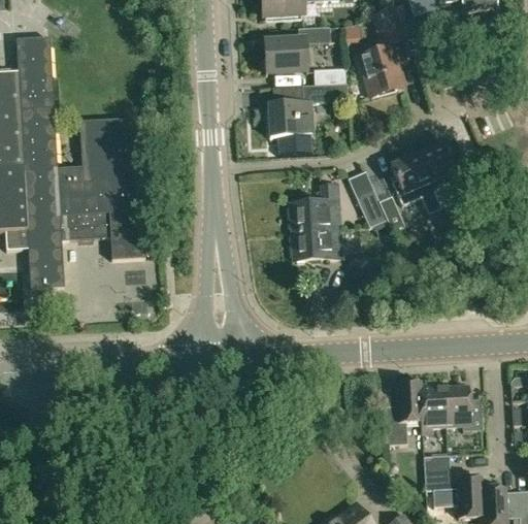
[(303,14),(302,0),(260,0),(262,17),(303,14)]
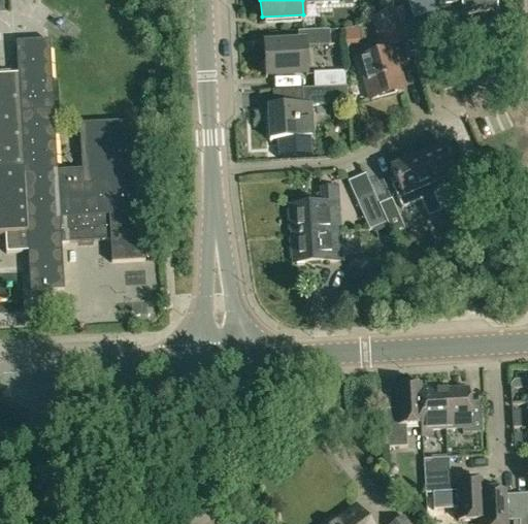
[(455,10),(462,10),(495,8),(494,0),(406,0),(413,15),(437,6),(449,5),(455,10)]
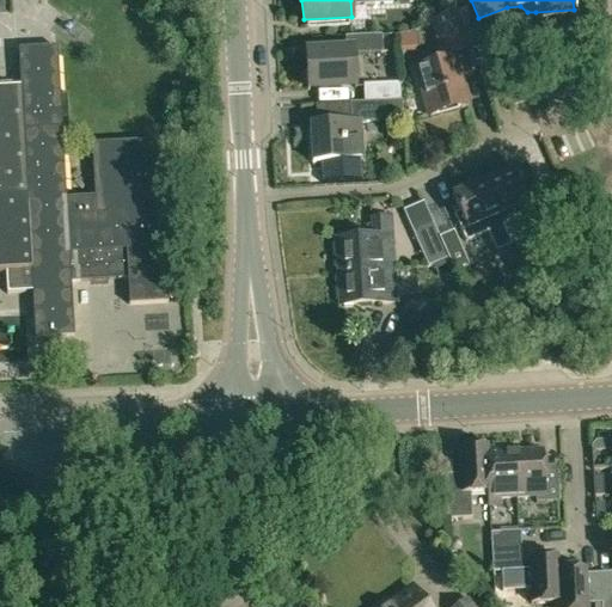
[(432,18),(441,54),(466,47),(456,7),(432,18)]
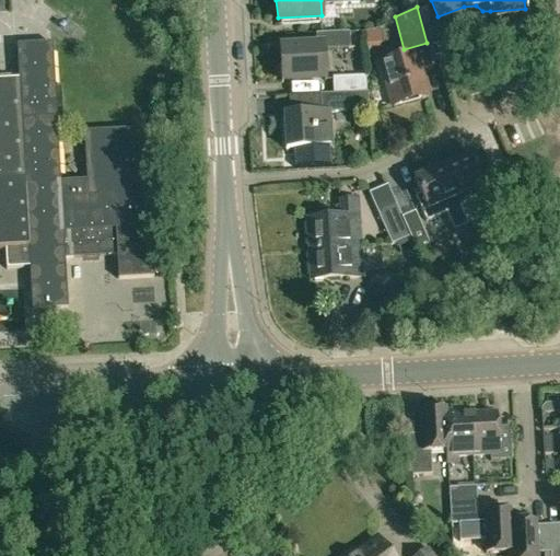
[(315,42),(279,43),(281,79),(325,77),(323,46),(349,45),(348,29),(315,30),(315,42)]
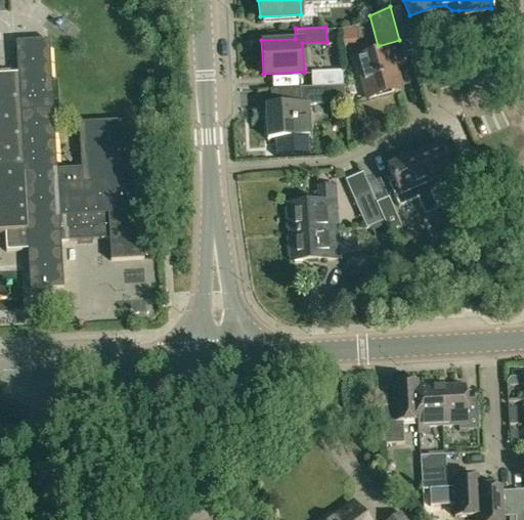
[(79,121),(82,166),(56,168),(53,118),(49,36),(15,38),(17,70),(0,71),(0,232),(6,232),(6,249),(29,247),(31,287),(63,285),(60,239),(110,235),(111,258),(144,256),(136,117),(79,121)]
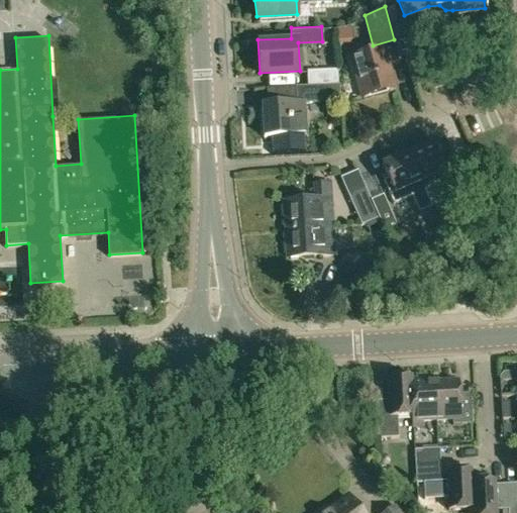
[(384,47),(350,56),(360,94),(394,86),(384,47)]
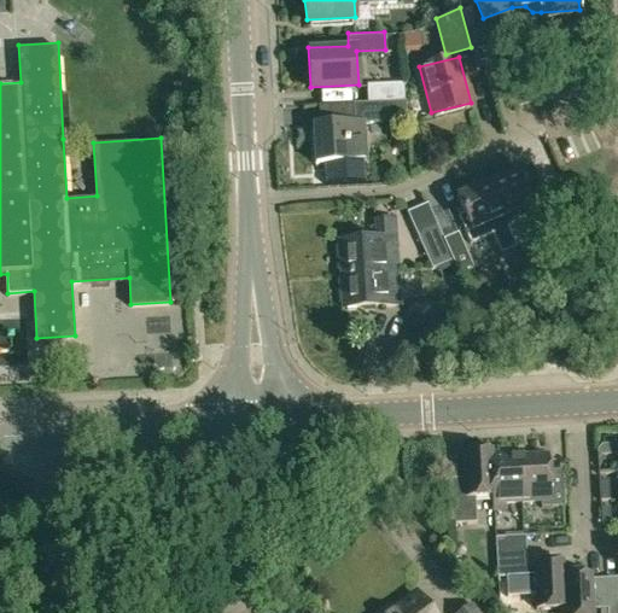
[(502,59),(487,64),(494,87),(509,82),(502,59)]
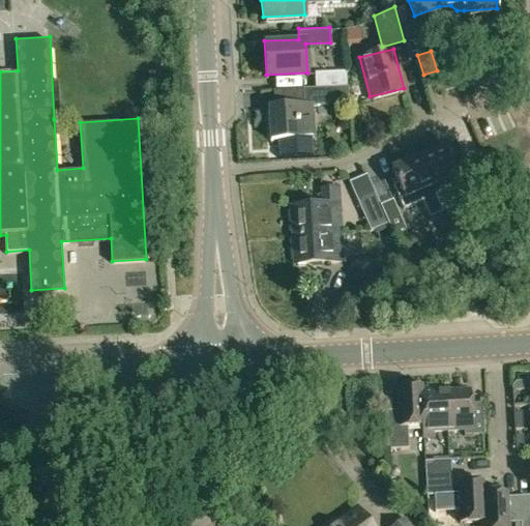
[(316,86),(347,84),(347,83),(346,68),(315,69),(316,86)]
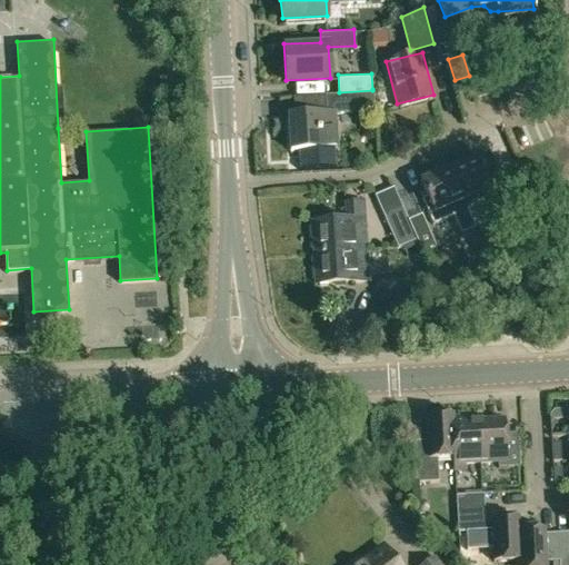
[(372,90),(339,92),(301,93),(302,112),(288,112),(289,148),(297,148),(298,166),(335,165),(333,146),(337,146),(335,110),(351,110),(375,112),(372,90)]
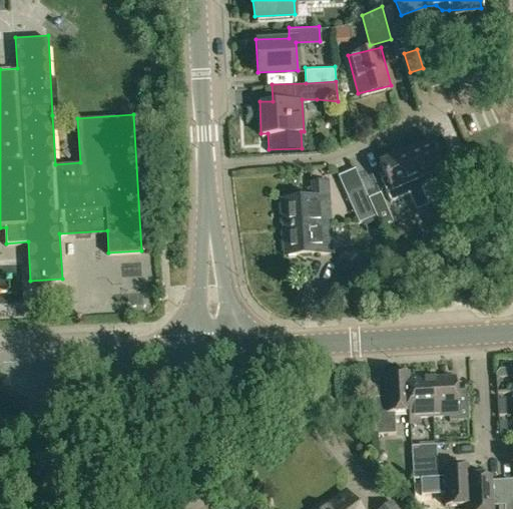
[(431,139),(404,150),(427,201),(428,201),(422,186),(434,181),(430,173),(444,168),(439,157),(448,153),(440,136),(431,140),(431,139)]
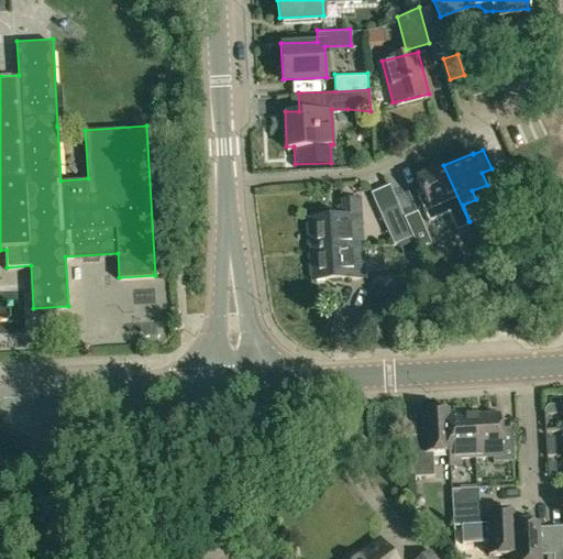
[(468,221),(443,165),(433,171),(432,167),(418,173),(419,176),(416,178),(422,193),(418,195),(429,220),(449,211),(452,219),(456,228),(468,221)]
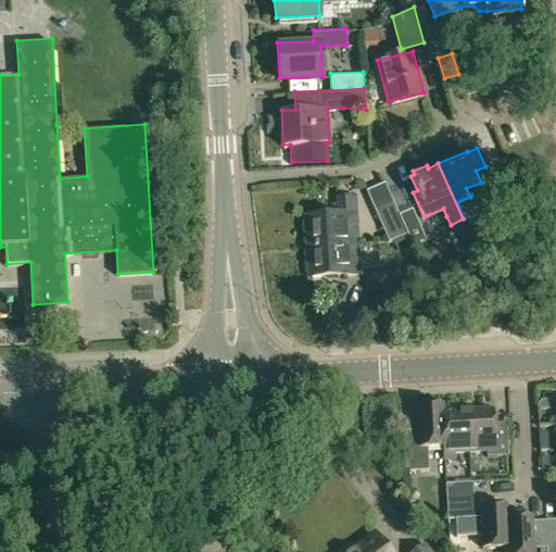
[(336,195),(337,213),(323,214),(305,215),(306,245),(357,241),(354,193),(336,195)]
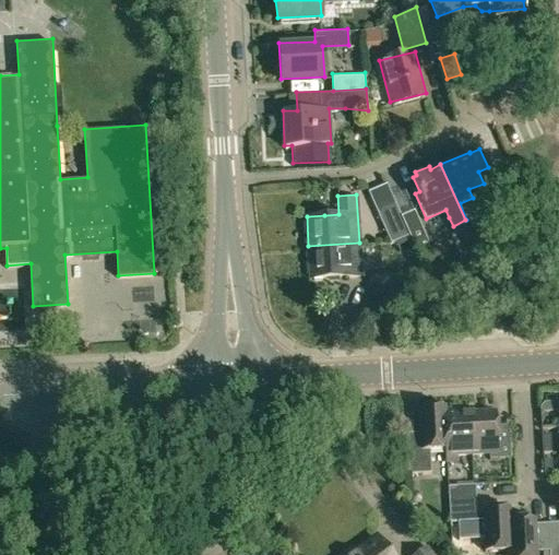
[(519,198),(518,199),(524,214),(531,212),(523,196),(519,198)]
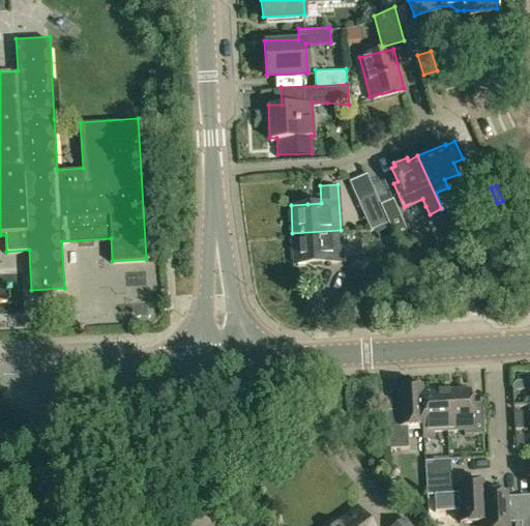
[(491,206),(497,203),(491,188),(484,191),(491,206)]
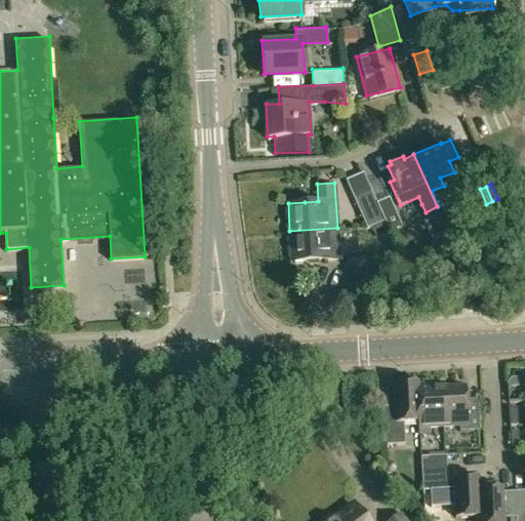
[(367,226),(385,217),(376,201),(371,188),(354,196),(367,226)]
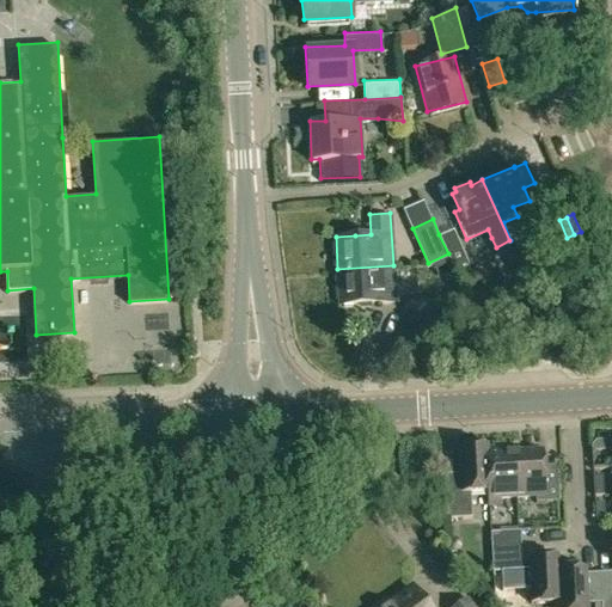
[(439,234),(448,253),(454,268),(469,262),(453,227),(439,234)]
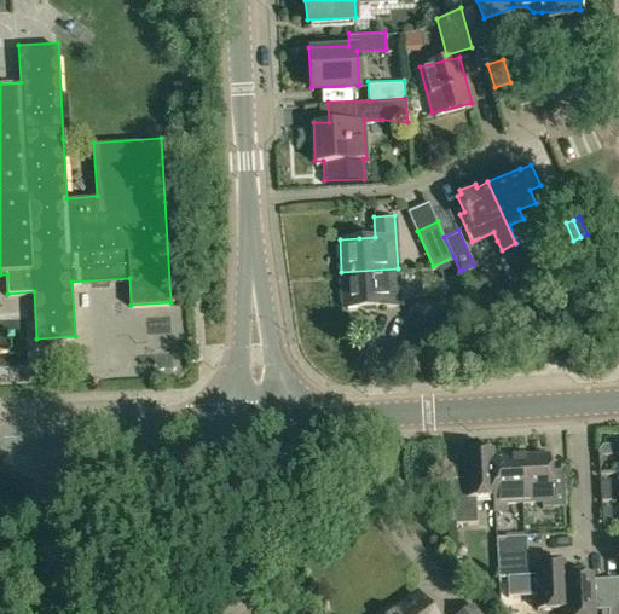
[(398,268),(341,272),(343,307),(364,306),(399,303),(398,268)]
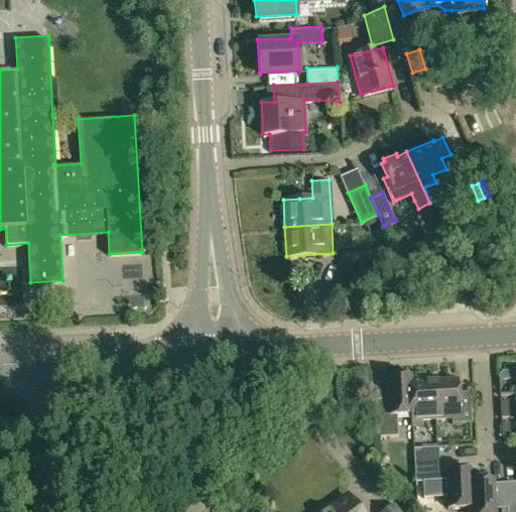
[(342,270),(375,268),(373,249),(341,251),(342,270)]
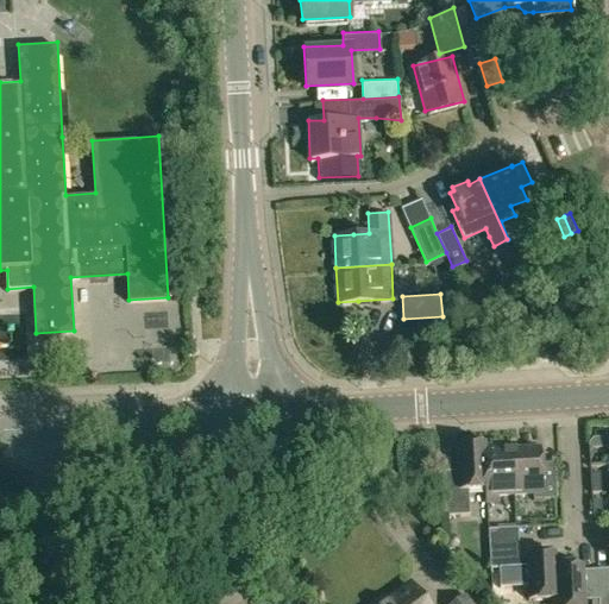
[(608,463),(608,461),(608,434),(591,435),(588,440),(588,446),(608,445),(608,461),(608,463)]
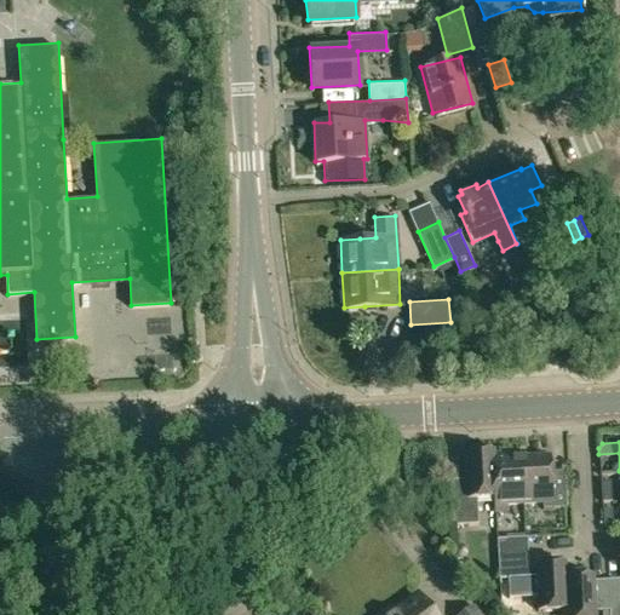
[(494,495),(492,450),(464,452),(465,483),(451,484),(453,523),(478,522),(476,496),(494,495)]
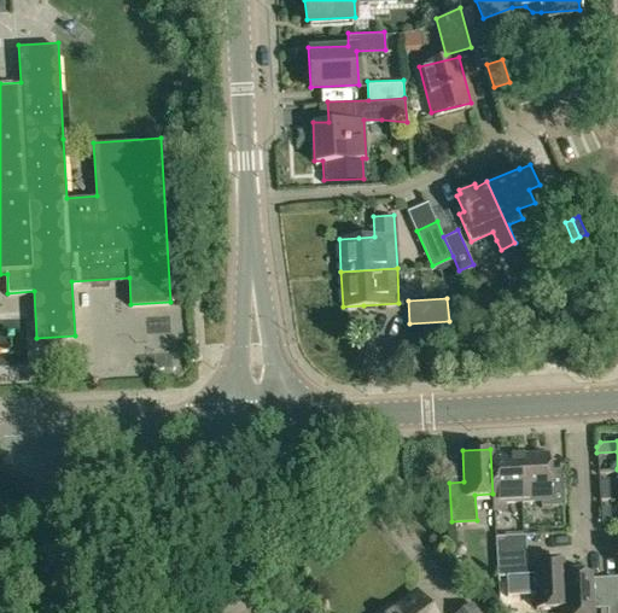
[(503,501),(520,500),(518,454),(493,456),(491,449),(490,449),(493,494),(494,507),(505,507),(503,501)]
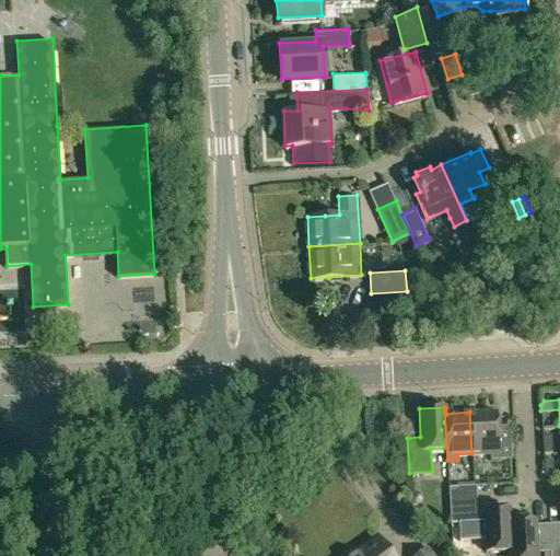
[(469,412),(471,453),(490,452),(490,458),(511,456),(510,427),(497,428),(496,410),(469,412)]
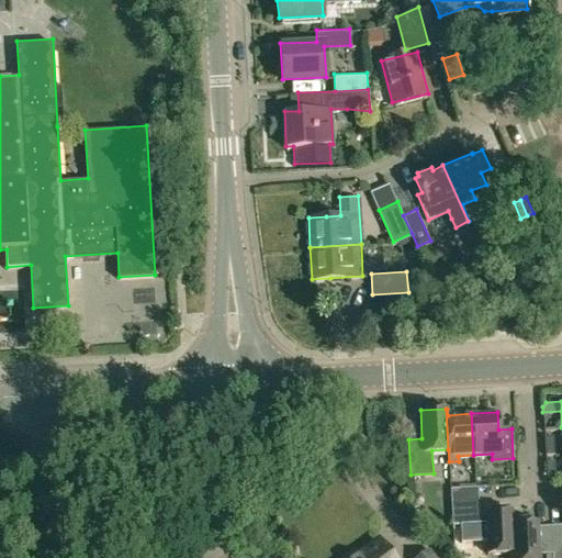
[(553,434),(544,434),(546,453),(554,453),(553,434)]
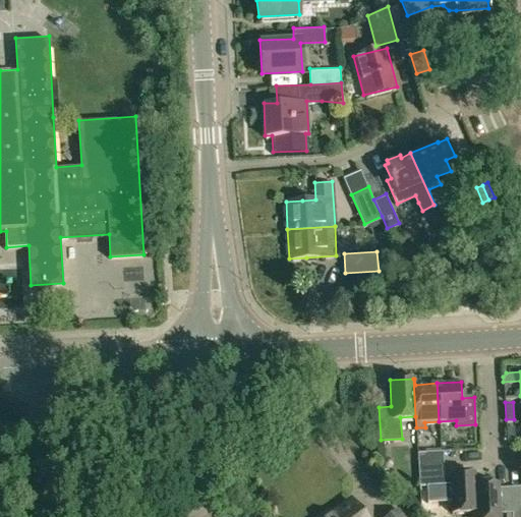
[(514,424),(506,425),(507,441),(510,443),(515,443),(514,424)]
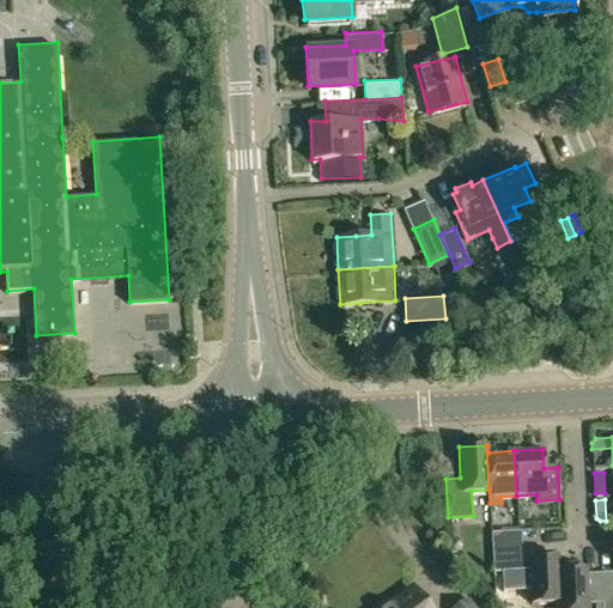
[(532,601),(553,600),(559,600),(557,555),(523,557),(522,528),(491,529),(493,571),(530,567),(532,601)]
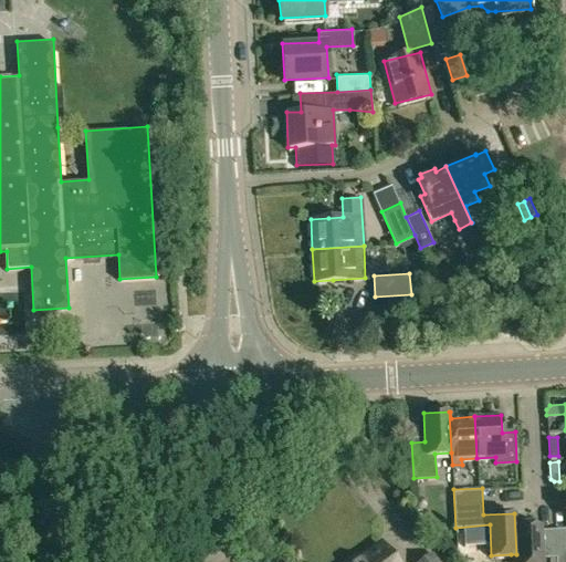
[(565,561),(565,492),(565,519),(565,518),(565,527),(553,528),(555,555),(555,561),(565,561)]
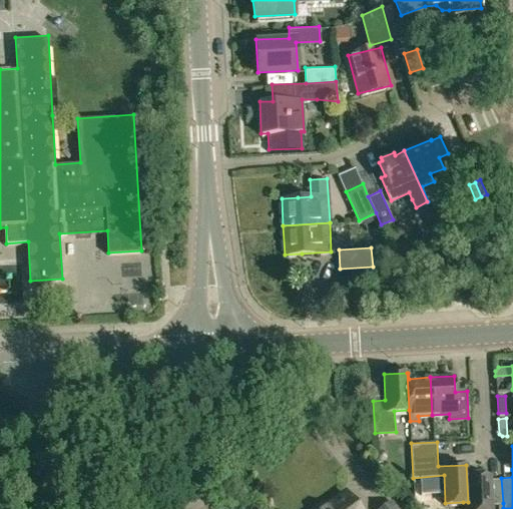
[(489,463),(466,465),(468,502),(463,502),(463,508),(491,508),(491,504),(503,503),(501,478),(490,479),(489,463)]
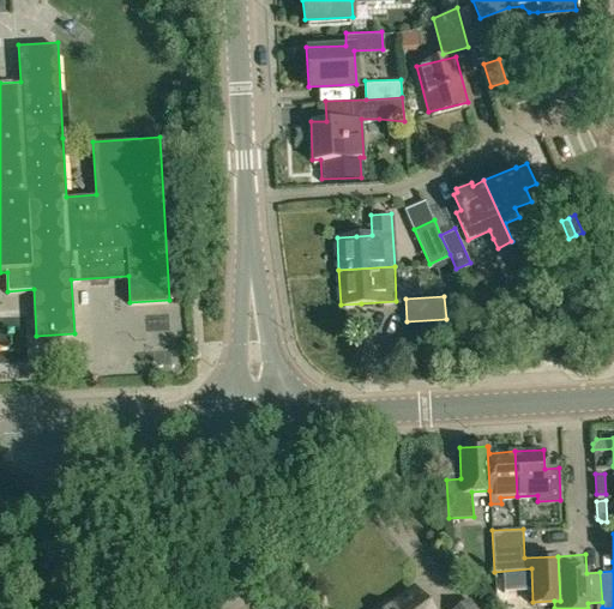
[(428,608),(414,589),(383,608),(428,608)]
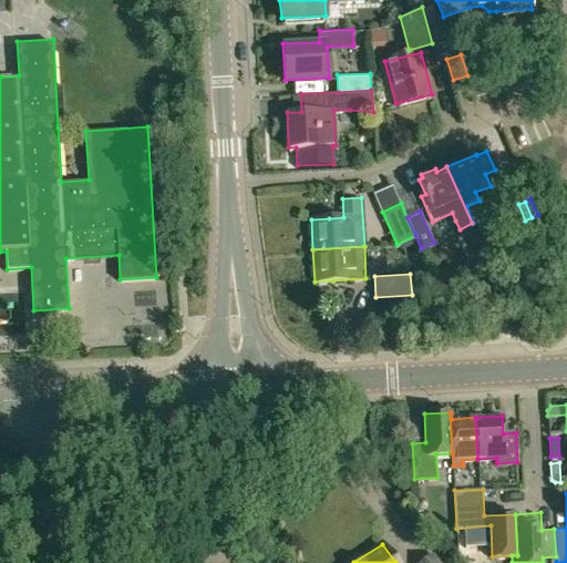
[(416,562),(442,562),(433,551),(416,562)]
